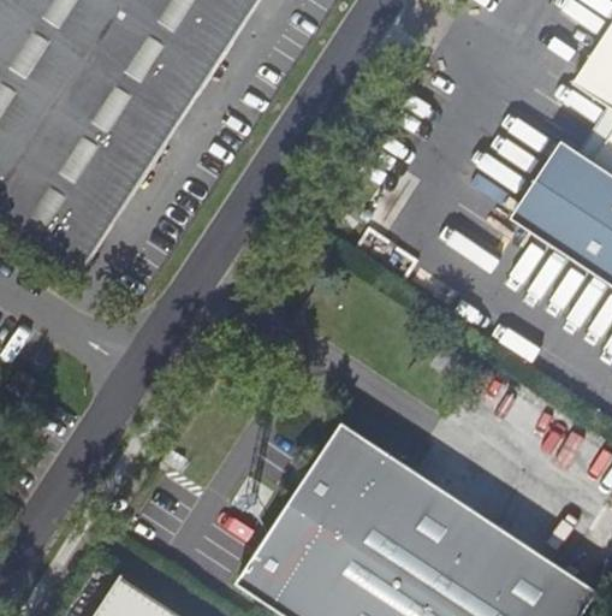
[(0,215),(82,271),(260,0),(0,0),(0,215)]
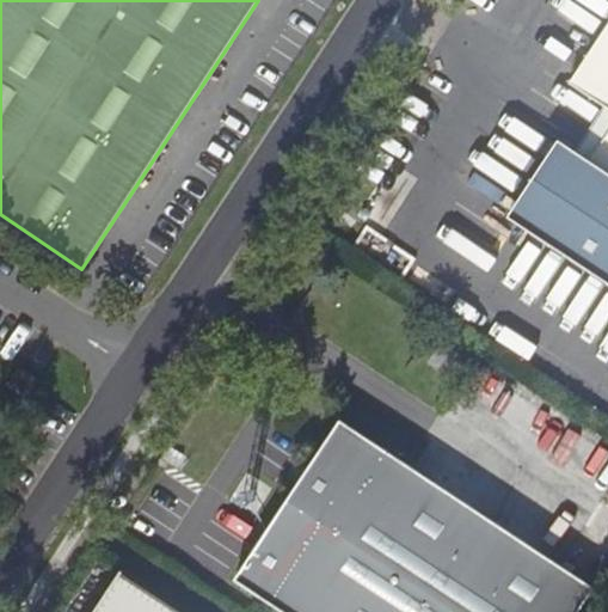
[(607,25),(571,81),(603,103),(607,105),(607,133),(593,155),(575,144),(564,136),(514,207),(607,269),(607,25)]
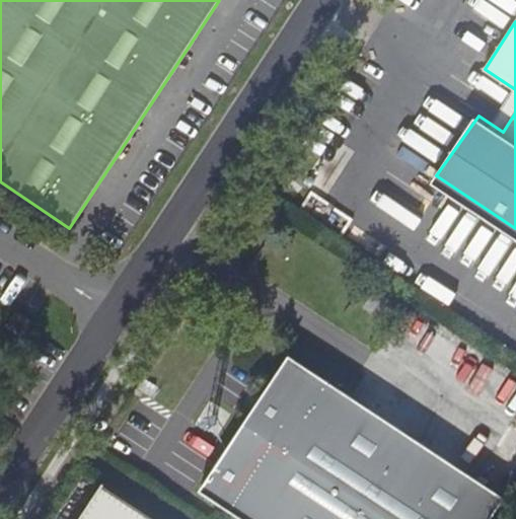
[(515,113),(515,89),(512,87),(488,122),(503,132),(515,113)]
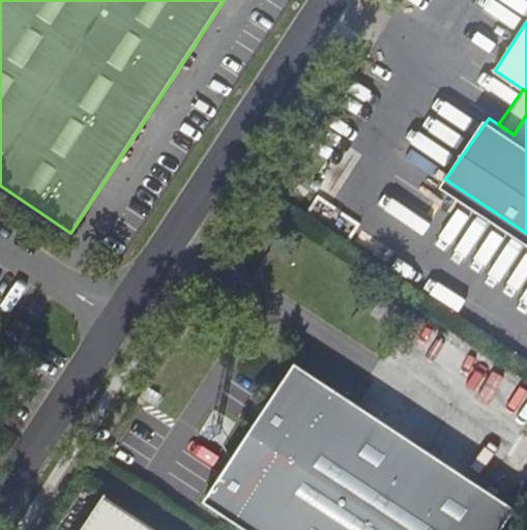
[(498,529),(514,508),(292,363),(202,501),(246,529),(498,529)]
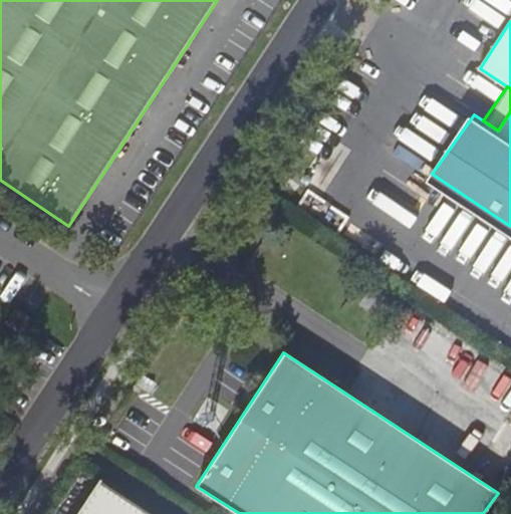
[(144,513),(98,484),(77,513),(144,513)]
